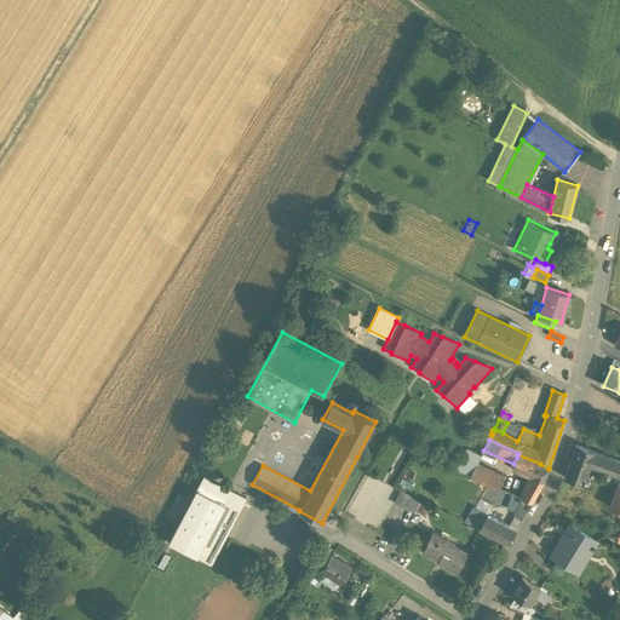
[(577,447),(564,480),(583,486),(590,466),(595,453),(577,447)]
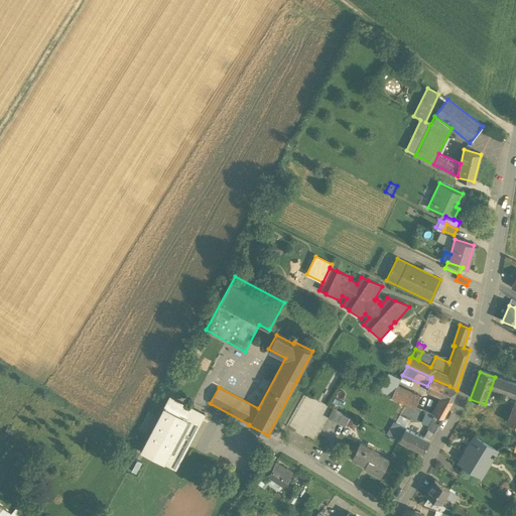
[(400,380),(389,375),(380,392),(401,402),(406,405),(414,409),(420,397),(397,386),(400,380)]
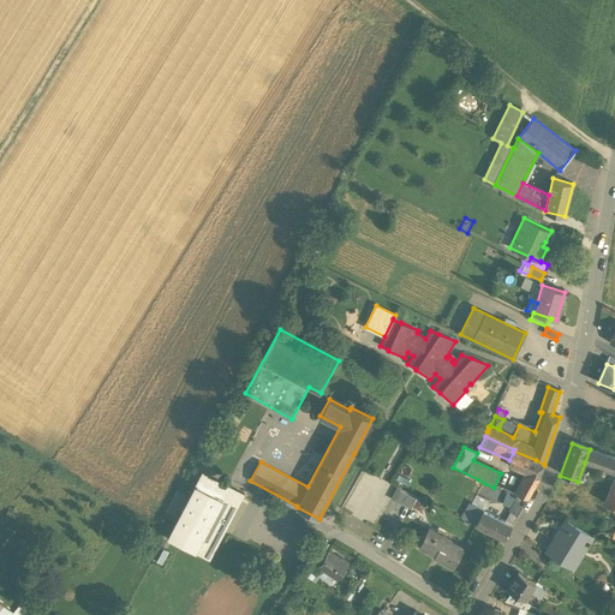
[(614,459),(590,449),(585,463),(614,473),(614,459)]
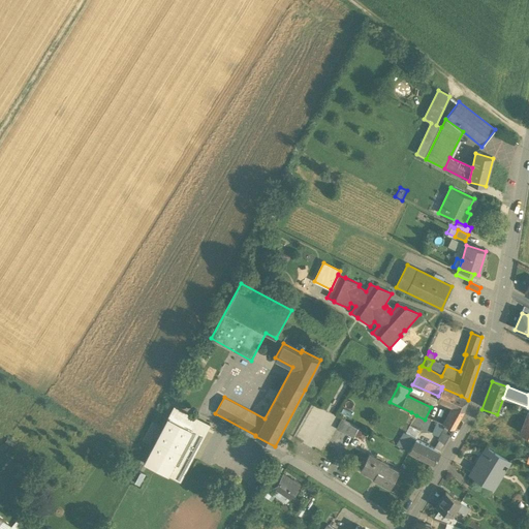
[(460,398),(441,390),(438,396),(437,399),(455,407),(464,411),(468,400),(461,396),(460,398)]
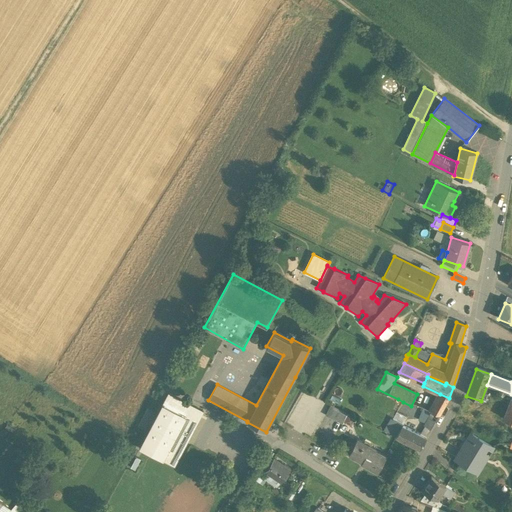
[(175,466),(204,411),(169,392),(139,447),(175,466)]
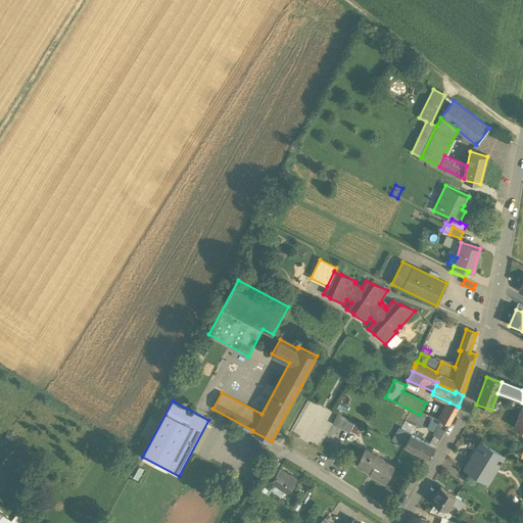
[(459,407),(449,402),(442,417),(441,417),(442,414),(440,414),(437,420),(441,421),(448,424),(459,407)]
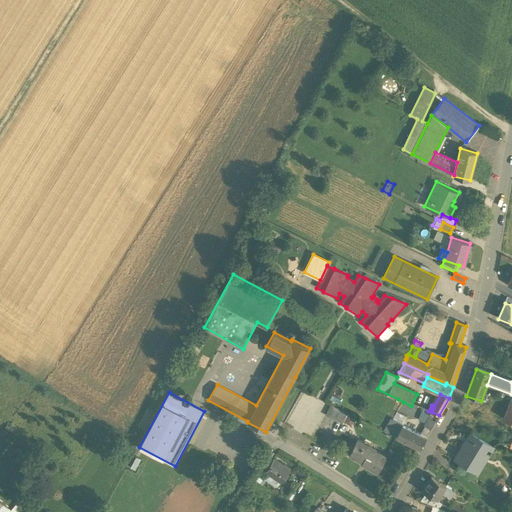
[(398,399),(390,416),(395,418),(403,402),(398,399)]
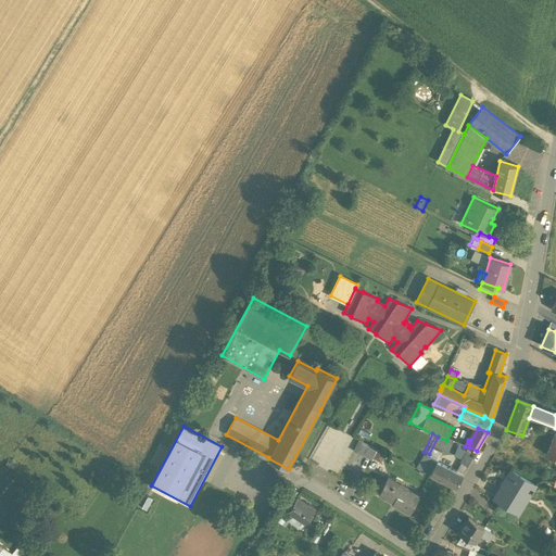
[(555,433),(550,447),(546,456),(555,459),(555,433)]
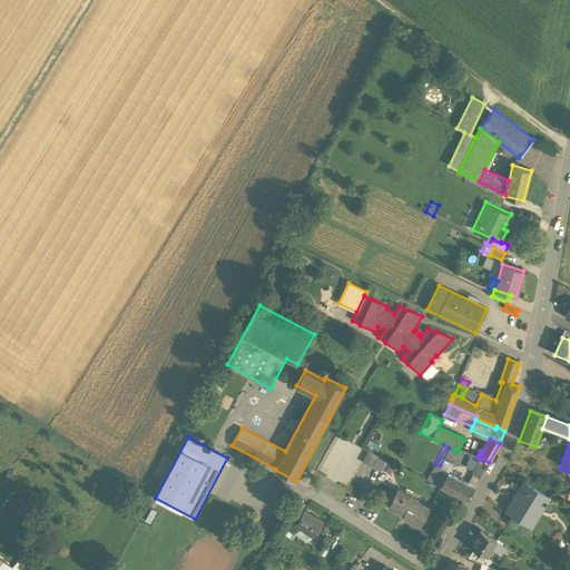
[(386,461),(367,452),(363,462),(381,472),(386,461)]
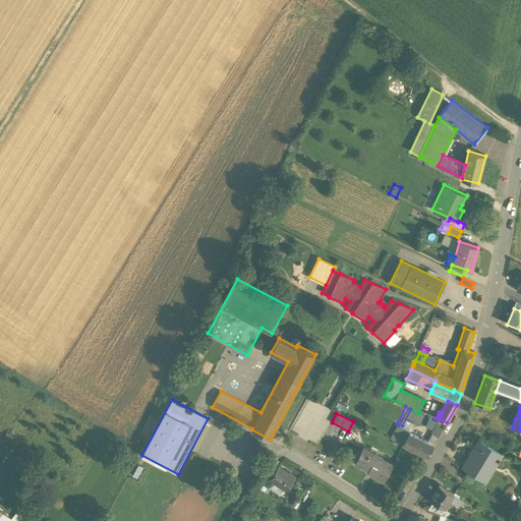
[(436,418),(430,416),(426,428),(433,431),(440,419),(436,418)]
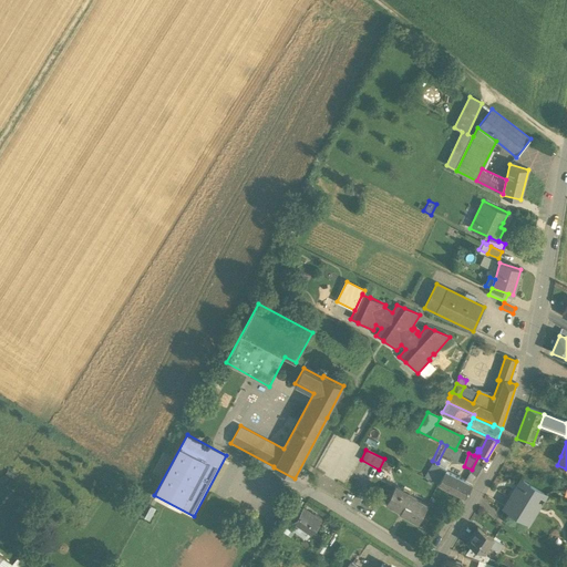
[(472,470),(471,473),(476,477),(486,460),(478,456),(472,470)]
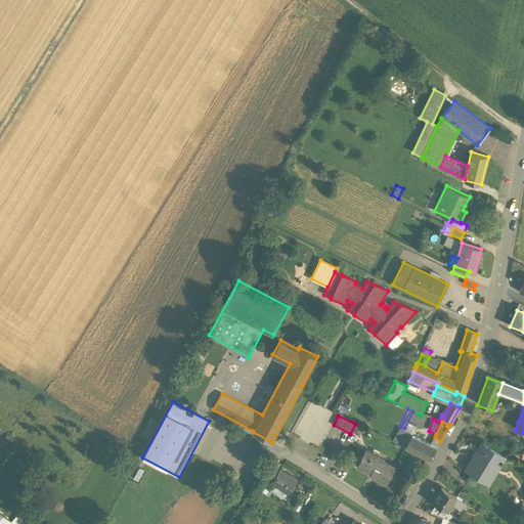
[(435,449),(411,437),(412,435),(402,430),(395,442),(429,460),(435,449)]
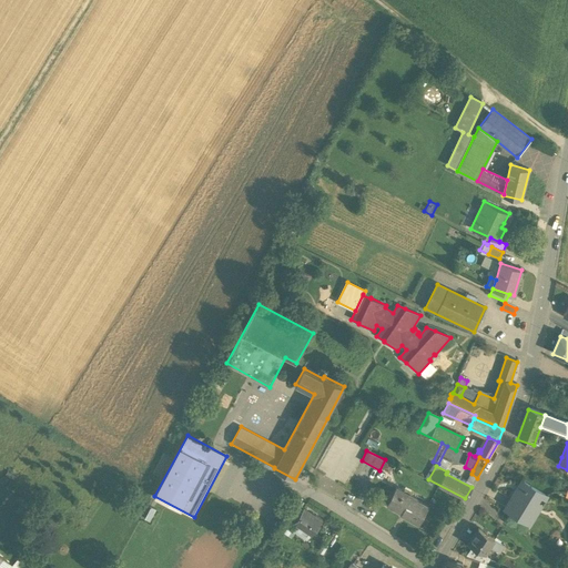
[(18,476),(10,470),(6,477),(14,483),(18,476)]
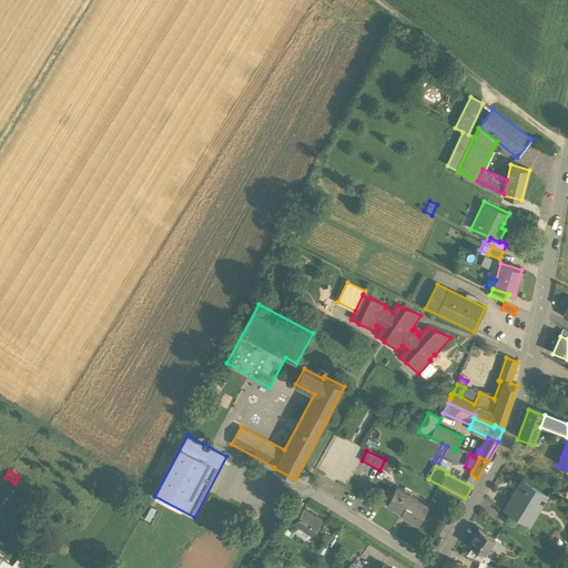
[(7,482),(2,488),(12,494),(16,487),(7,482)]
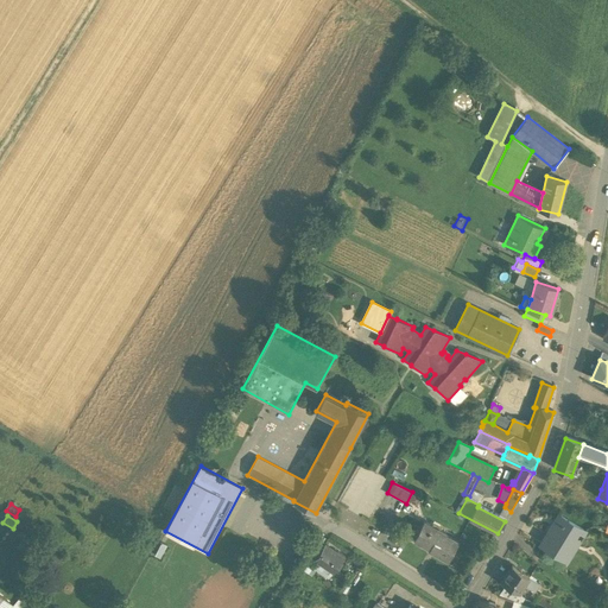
[(586,532),(561,518),(553,529),(552,527),(540,546),(561,558),(571,540),(577,544),(586,532)]
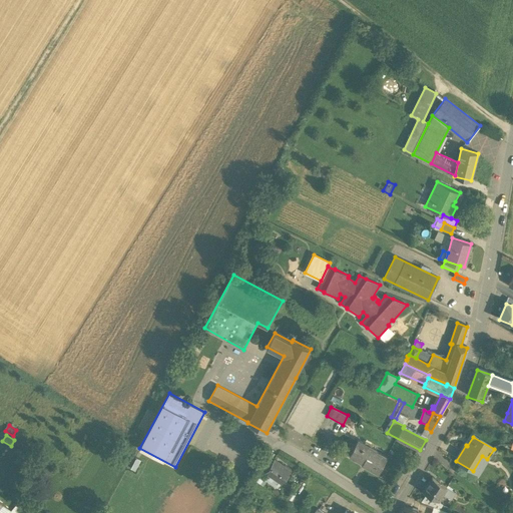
[(376,450),(358,440),(350,456),(363,463),(362,465),(367,468),(367,467),(378,473),(387,458),(376,452),(376,450)]
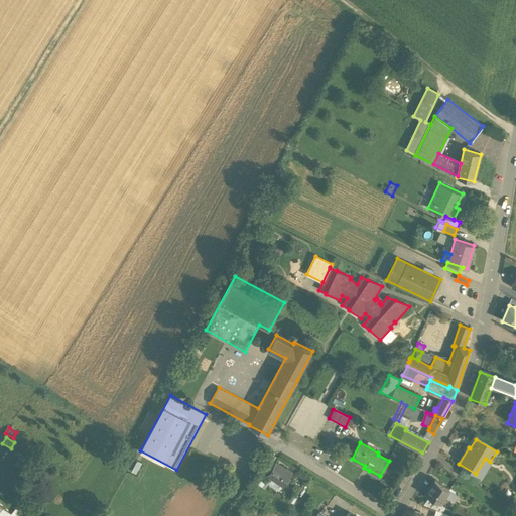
[(292,473),(276,462),(272,468),(267,475),(268,475),(283,486),(292,473)]
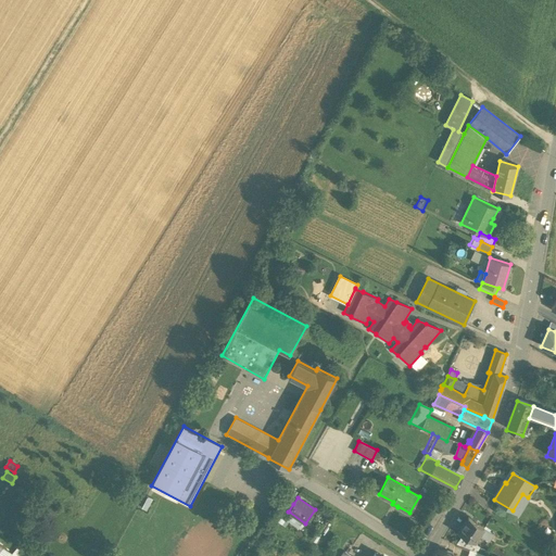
[(289,501),(281,510),(287,514),(289,512),(288,512),(293,504),(289,501)]
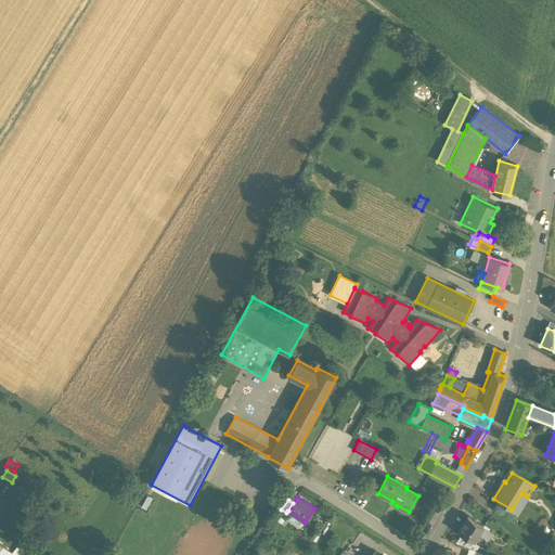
[(43,516),(49,520),(61,507),(55,503),(43,516)]
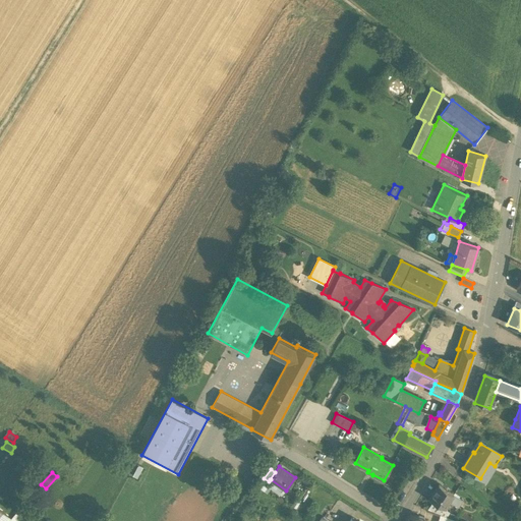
[(453,495),(439,485),(429,500),(433,502),(444,509),(449,501),(458,507),(462,501),(453,495)]
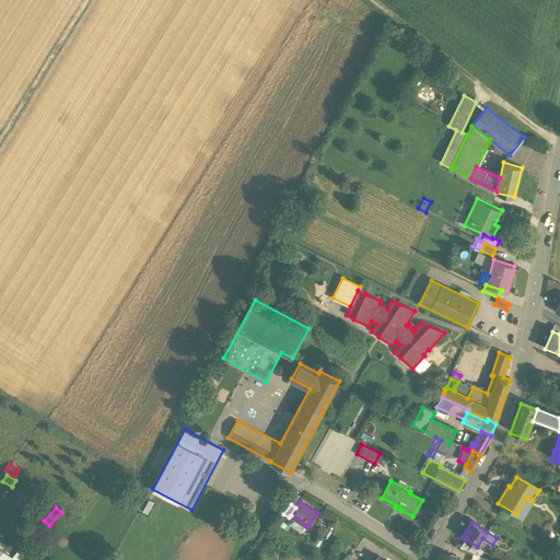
[(477,547),(466,539),(459,549),(473,555),(479,557),(483,550),(477,547)]
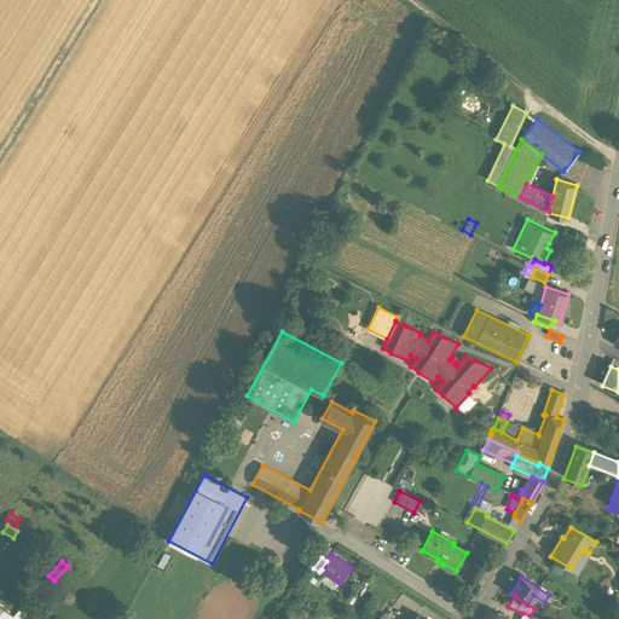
[(0,618),(6,618),(11,614),(0,603),(0,618)]
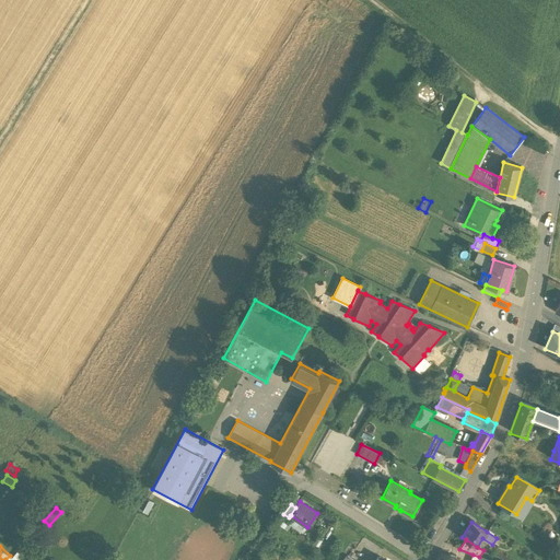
[(27,550),(22,546),(19,550),(24,556),(27,550)]
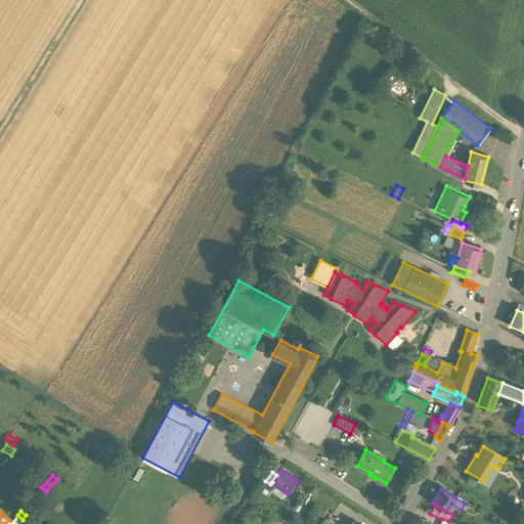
[(17,515),(10,523),(12,523),(17,523),(23,520),(17,515)]
